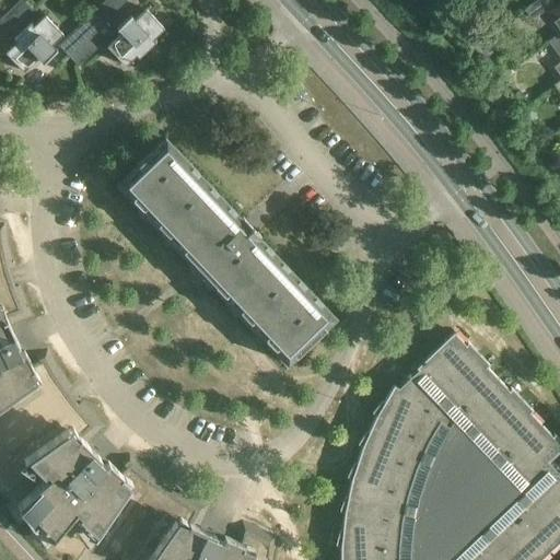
[(11,28),(31,10),(21,0),(20,0),(1,19),(11,28)]
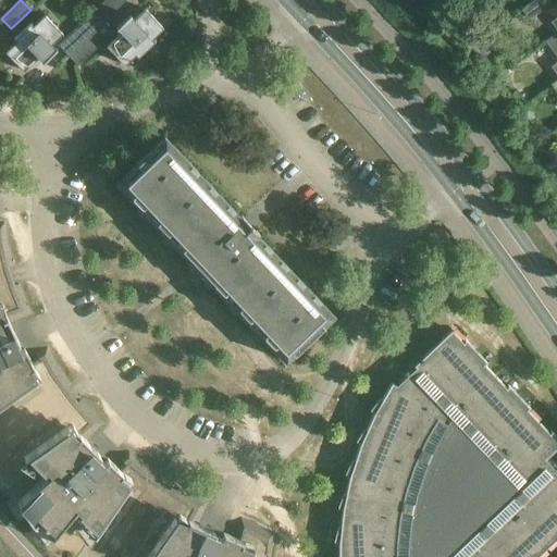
[(122,3),(119,0),(104,0),(93,12),(102,22),(122,3)]
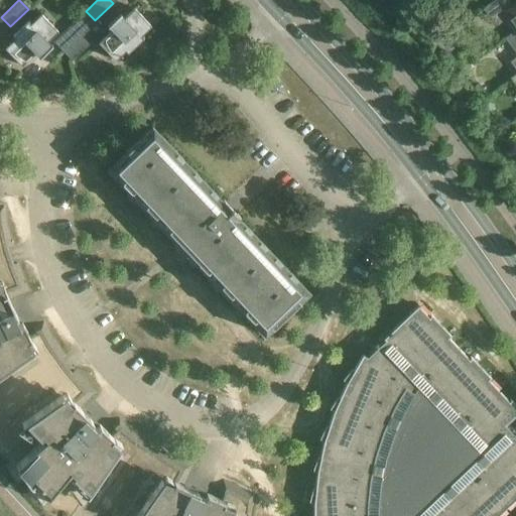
[(396,0),(403,8),(413,0),(396,0)]
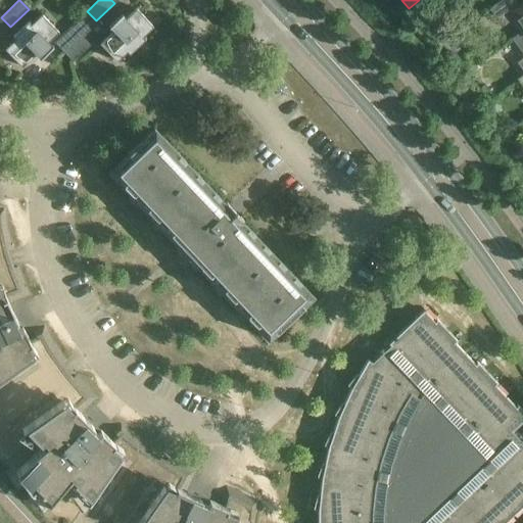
[(522,31),(522,0),(518,5),(514,0),(502,0),(490,9),(504,27),(514,18),(522,31)]
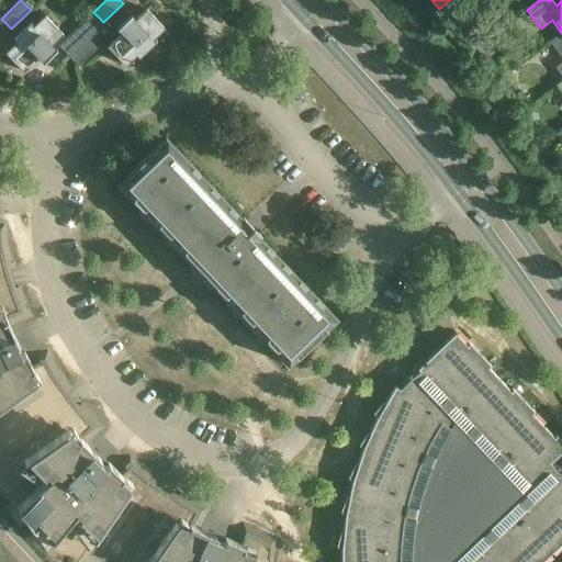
[(107,47),(125,66),(128,63),(131,65),(135,60),(133,58),(136,56),(138,58),(157,41),(157,40),(155,42),(153,41),(165,29),(146,10),(134,21),(131,17),(132,15),(131,14),(116,29),(121,33),(107,47)]
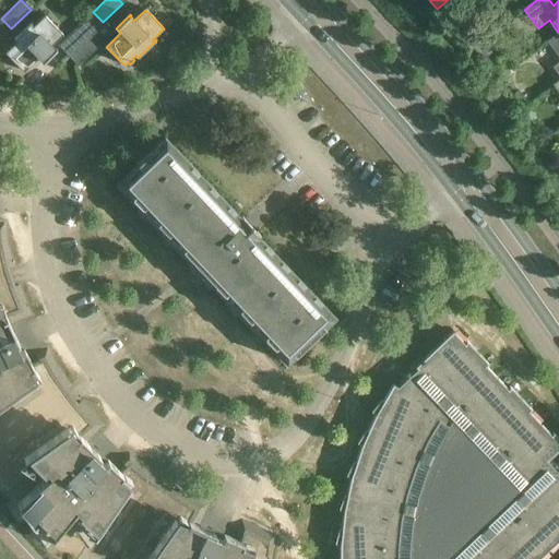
[(93,12),(74,31),(83,40),(103,22),(93,12)]
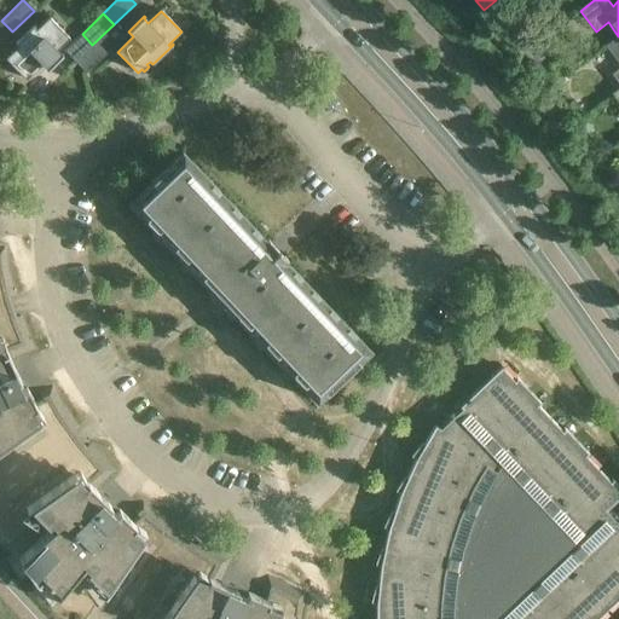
[(271,15),(258,25),(266,35),(279,24),(271,15)]
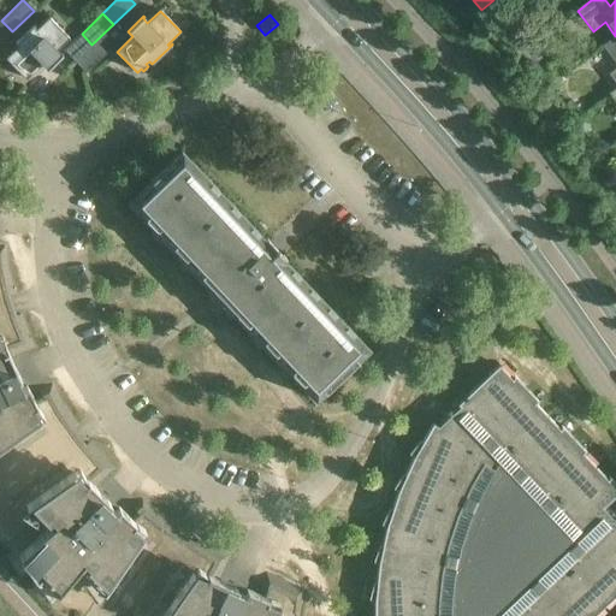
[(57,49),(69,37),(48,17),(35,29),(33,27),(15,43),(18,46),(5,58),(25,80),(42,63),(47,67),(46,69),(47,70),(63,54),(57,49)]
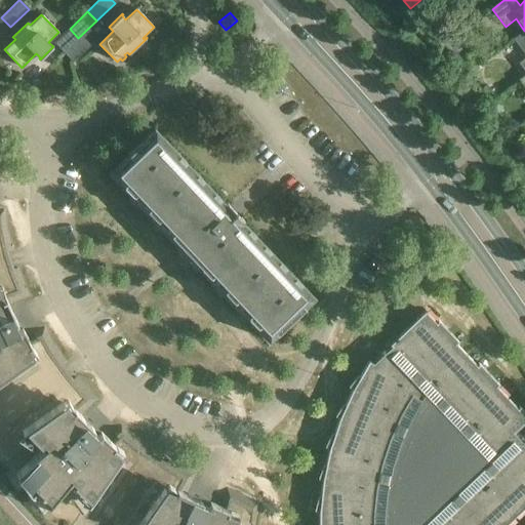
[(524,31),(514,39),(524,53),(524,57),(519,63),(524,71),(524,31)]
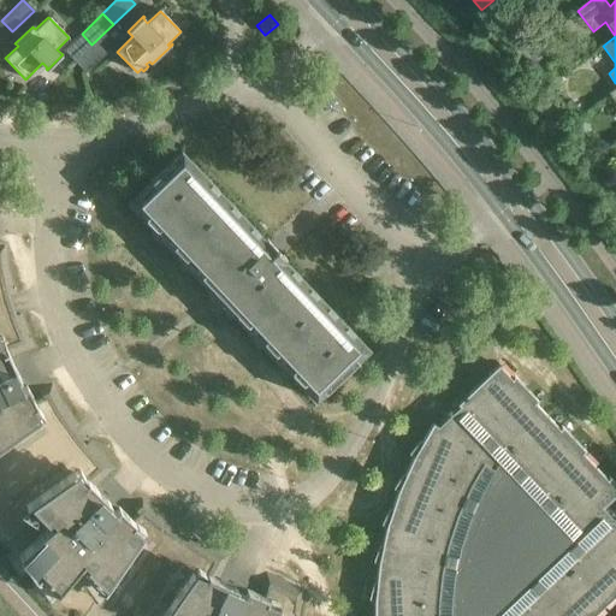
[(521,51),(529,65),(544,55),(535,42),(521,51)]
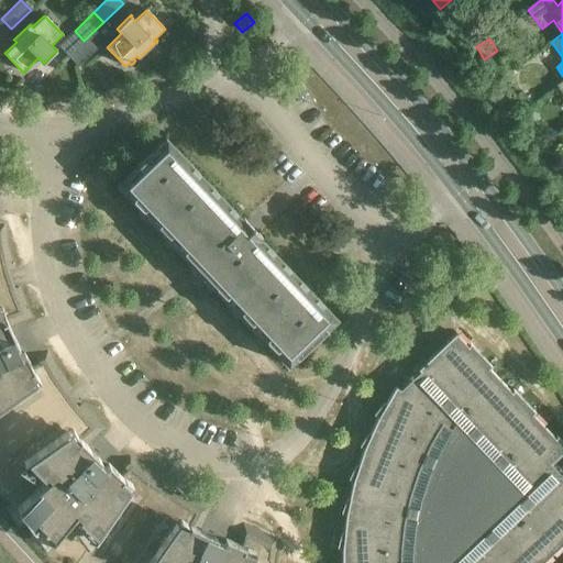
[(84,41),(68,56),(78,66),(94,52),(84,41)]
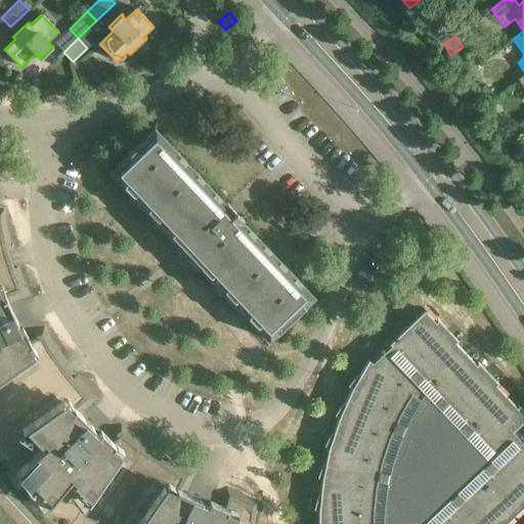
[(494,97),(486,86),(478,91),(486,103),(494,97)]
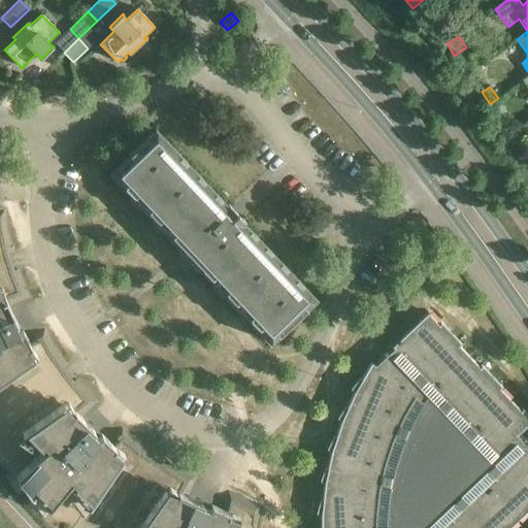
[(227,205),(178,154),(156,130),(110,174),(112,176),(113,175),(119,180),(118,182),(133,197),(137,194),(145,203),(141,206),(157,223),(161,219),(169,228),(165,232),(215,284),(219,281),(228,290),(224,293),(238,309),(242,305),(251,315),(248,319),(262,334),(263,333),(268,339),(267,340),(269,342),(316,299),(244,223),(245,222),(228,204),(227,205)]
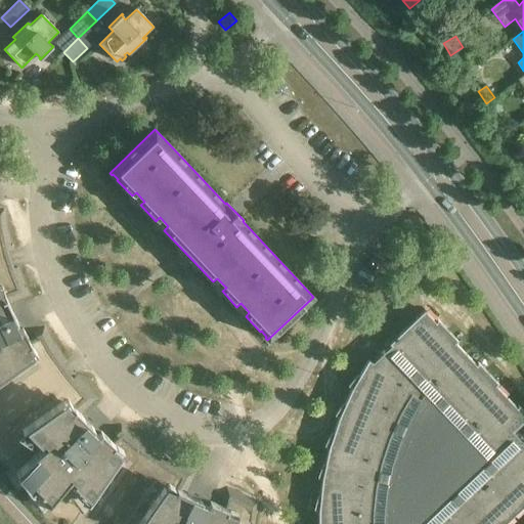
[(16,321),(6,299),(5,296),(0,298),(0,297),(0,382),(34,358),(33,357),(32,357),(27,347),(31,345),(23,328),(17,330),(14,322),(16,321)]
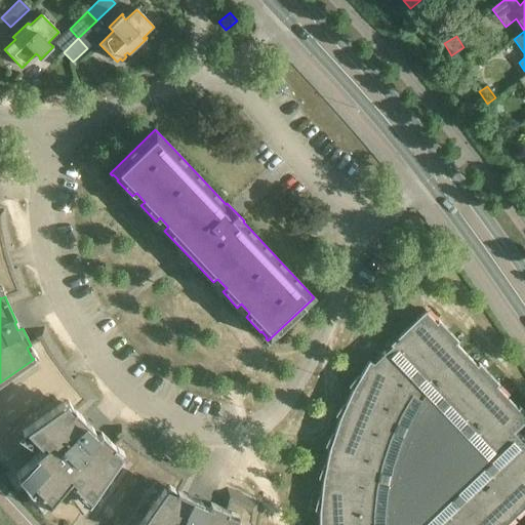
[(458,341),(447,329),(438,320),(437,321),(438,322),(436,323),(425,311),(390,345),(391,346),(392,347),(373,364),(370,362),(370,361),(369,361),(359,377),(364,380),(358,390),(353,388),(345,406),(350,408),(345,418),(339,416),(333,436),(338,438),(335,448),(329,447),(325,467),(330,468),(328,478),(323,478),(319,511),(319,524),(506,524),(524,507),(524,440),(524,441),(524,442),(523,443),(514,433),(524,421),(524,411),(519,406),(518,406),(519,407),(518,409),(496,387),(497,385),(498,386),(499,385),(479,363),(478,364),(477,366),(455,344),(457,342),(458,341)]
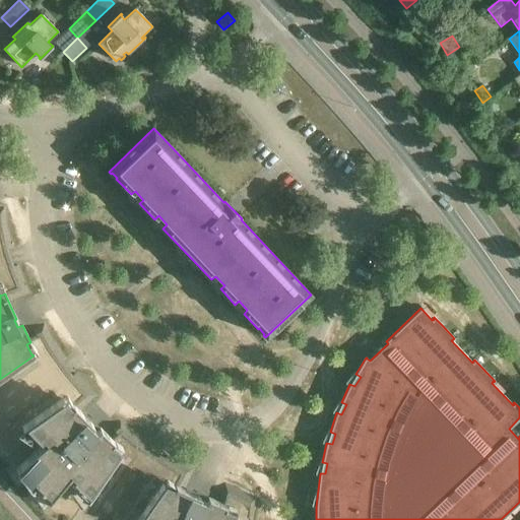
[(92,424),(74,406),(73,405),(70,408),(62,400),(63,400),(62,399),(21,428),(22,429),(23,429),(39,444),(41,442),(44,445),(15,470),(30,491),(35,486),(48,501),(68,477),(72,481),(70,482),(88,501),(121,453),(120,452),(119,453),(111,445),(114,442),(100,429),(96,432),(90,426),(92,424)]
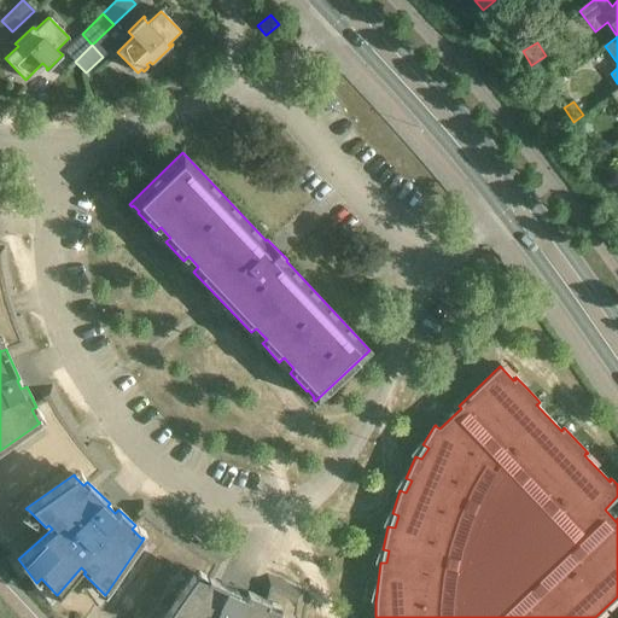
[(238,592),(213,579),(209,577),(207,583),(194,577),(196,576),(194,576),(164,617),(279,617),(281,612),(280,611),(279,612),(267,607),(268,602),(248,593),(245,598),(237,594),(238,592)]
